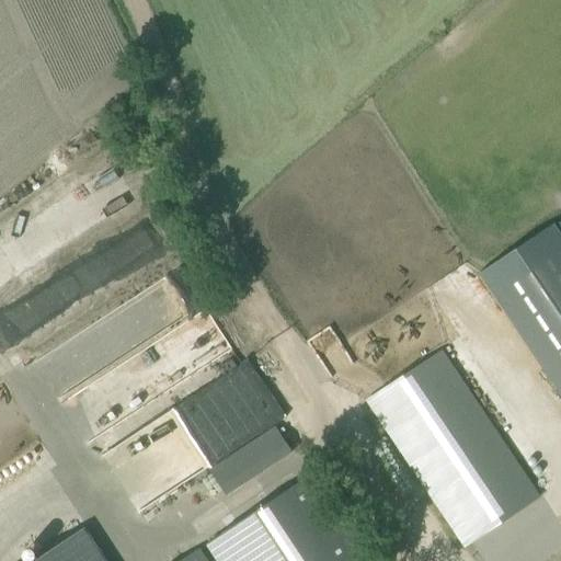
[(16,264),(130,204),(116,178),(3,238),(16,264)]
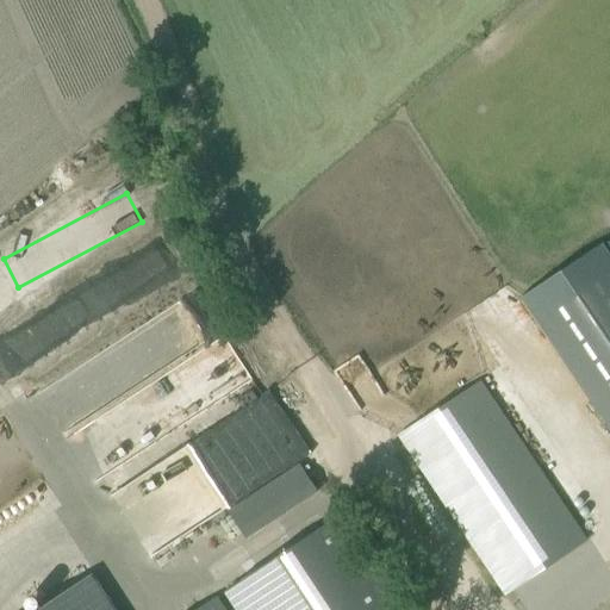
[(101,277),(117,305),(176,273),(161,246),(101,277)]
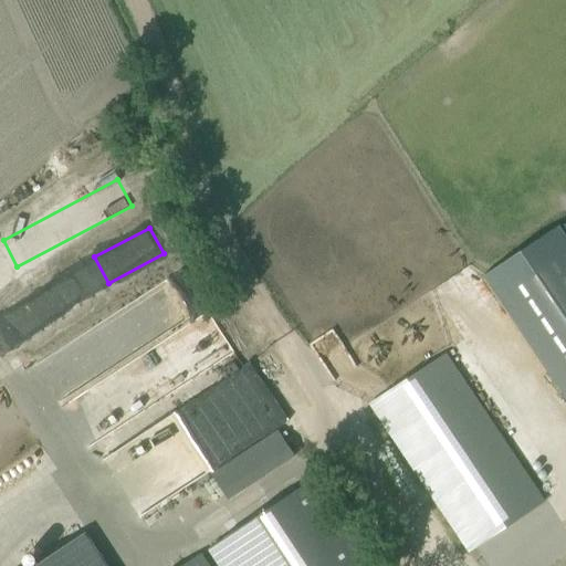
[(565,239),(558,228),(483,279),(565,401),(565,239)]
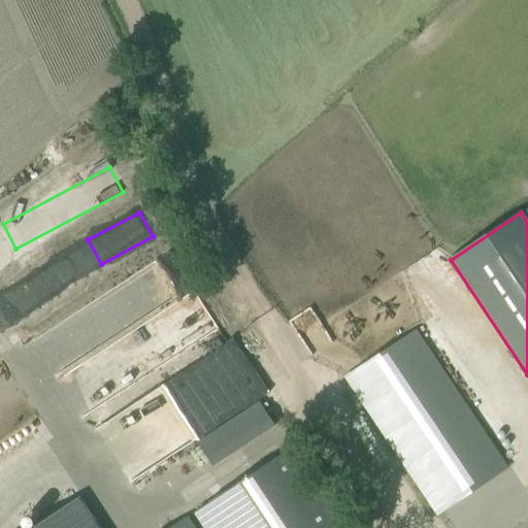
[(45,369),(189,290),(172,260),(29,338),(45,369)]
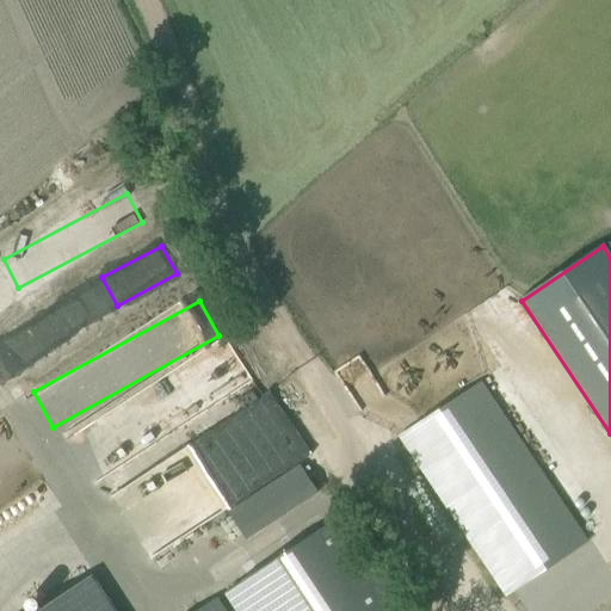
[(90,477),(252,383),(232,347),(68,442),(90,477)]
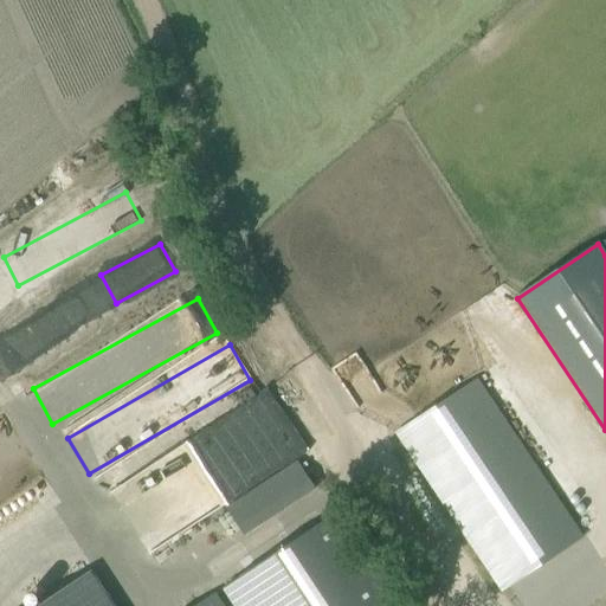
[(582,536),(478,379),(397,432),(501,591),(582,536)]
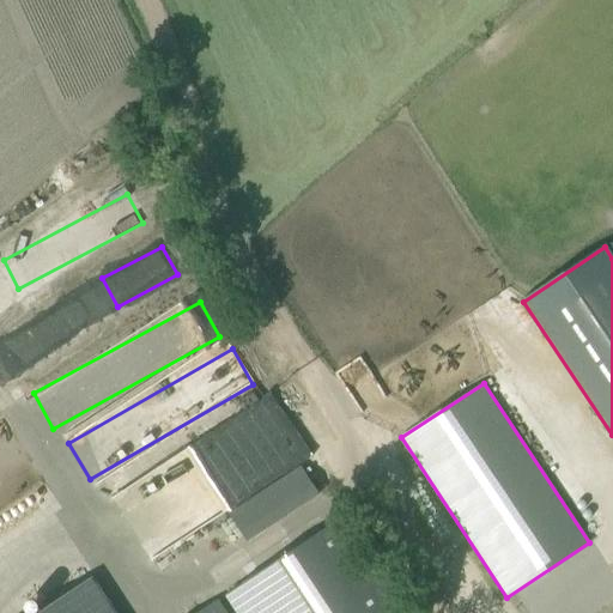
[(137,563),(225,513),(242,541),(320,497),(301,462),(302,461),(272,410),(104,503),(137,563)]
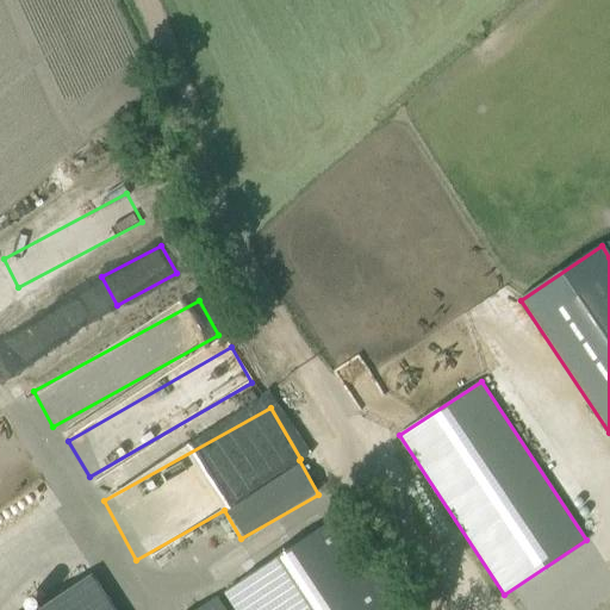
[(406,609),(346,516),(223,590),(236,609),(226,609),(218,596),(195,609),(406,609)]
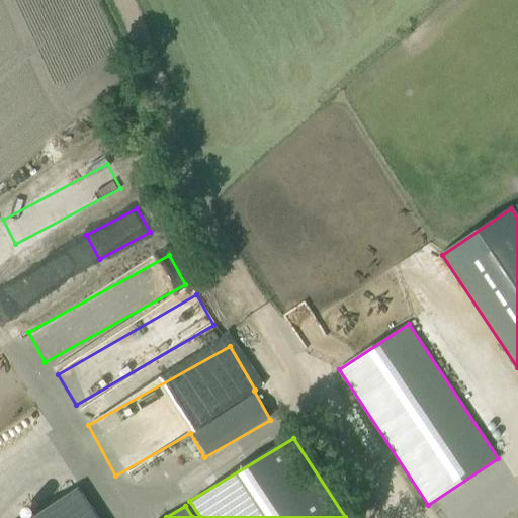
[(96,517),(77,488),(30,517),(96,517)]
